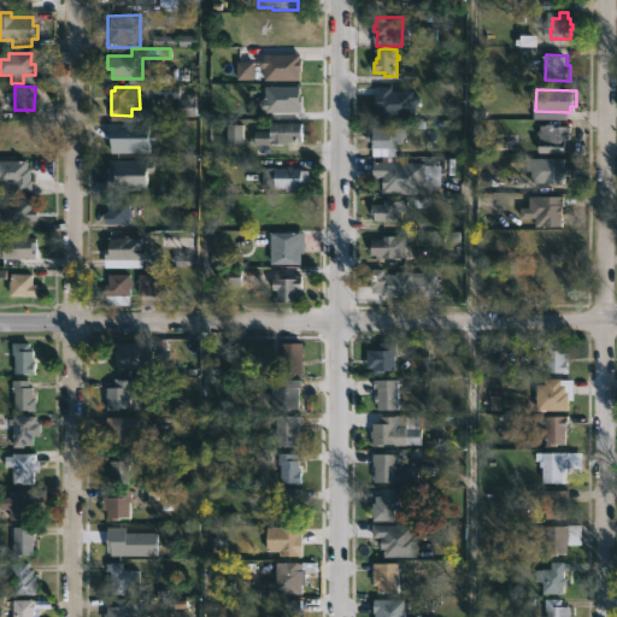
[(299,123),(298,141),(286,141),(285,146),(248,145),(248,131),(266,131),(268,122),(299,123)]
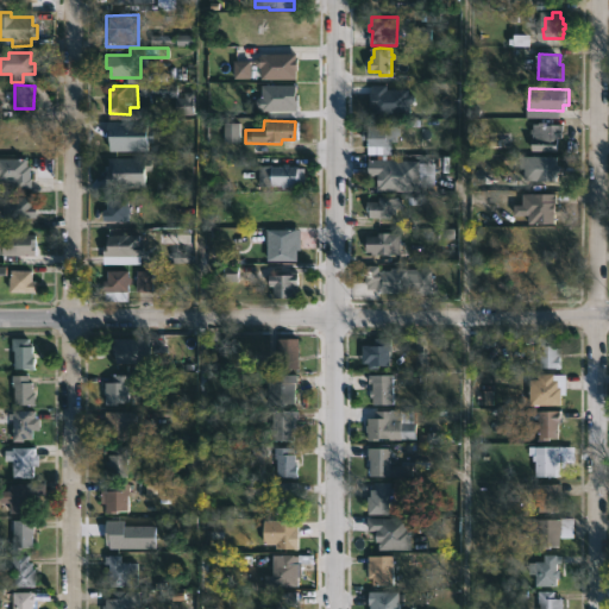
[(389,120),(389,125),(397,125),(397,142),(389,142),(389,146),(366,146),(366,139),(359,139),(359,130),(366,130),(366,125),(376,125),(376,120),(389,120)]
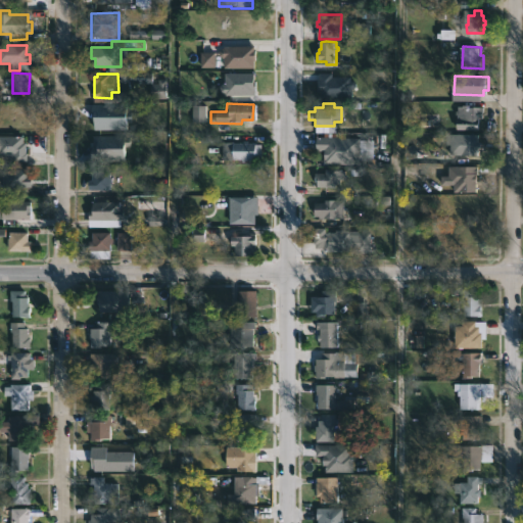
[(469,106),(480,107),(480,119),(476,119),(476,130),(454,130),(456,115),(454,114),(454,110),(456,110),(456,106),(461,106),(461,105),(469,106)]
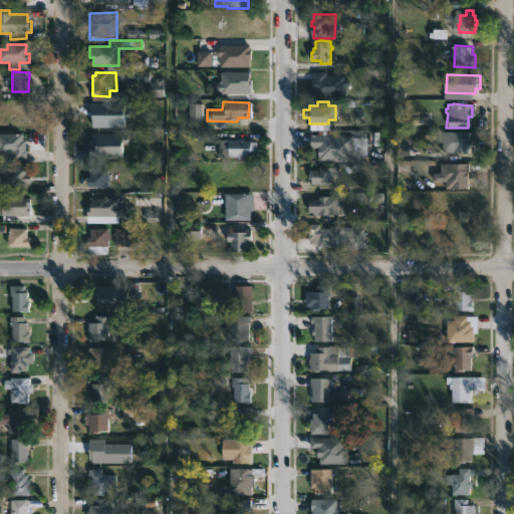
[(472,133),(471,140),(475,140),(475,145),(471,145),(471,153),(445,153),(445,143),(439,143),(439,132),(472,133)]
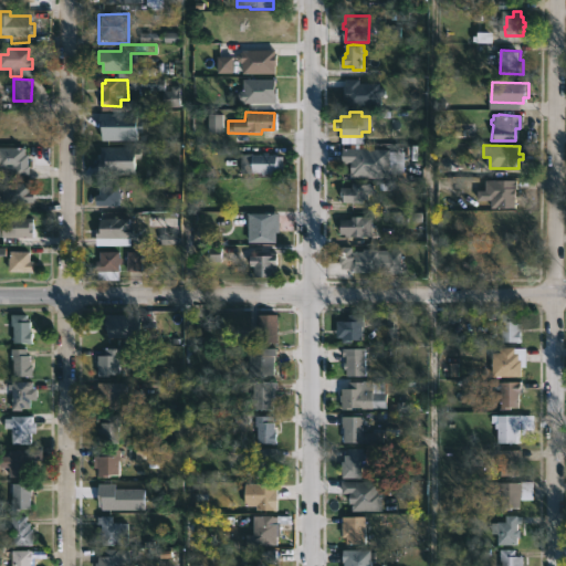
[(0,147),(25,147),(25,155),(29,155),(29,166),(31,166),(31,175),(0,174),(0,147)]
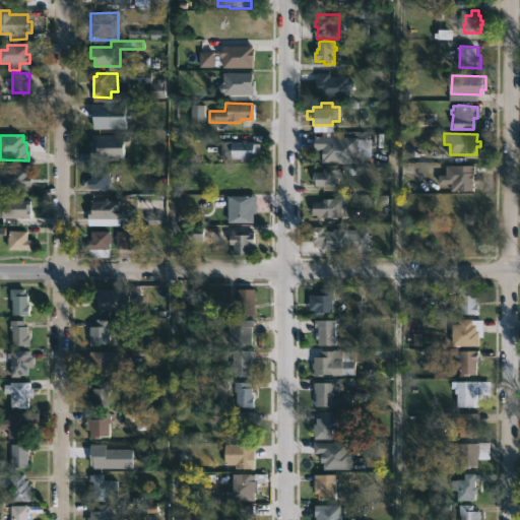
[(347,137),(347,152),(354,152),(354,164),(323,164),(323,149),(316,149),(316,136),(347,137)]
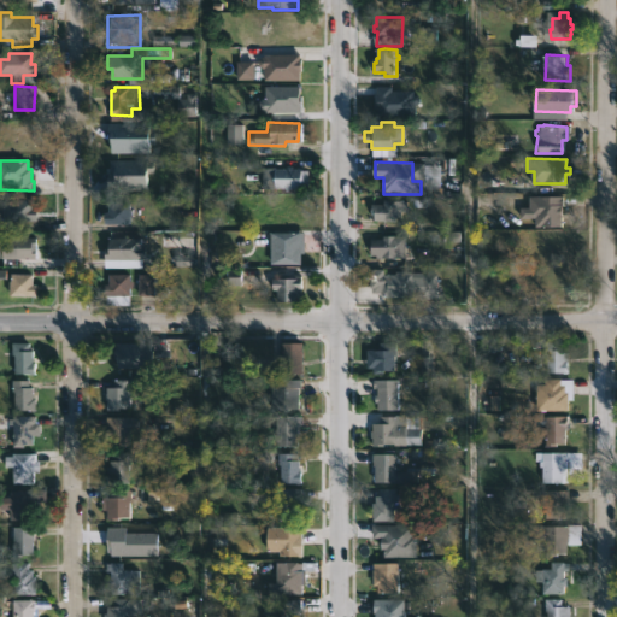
[(291,165),(291,169),(306,170),(306,188),(294,188),(294,193),(285,193),(285,188),(272,188),(272,169),(283,169),(283,165),(291,165)]
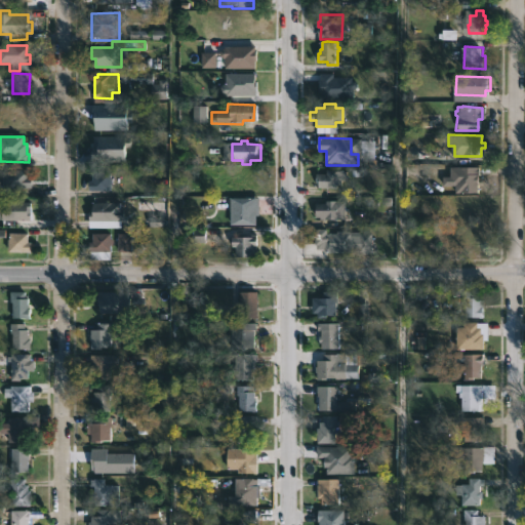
[(480,193),(457,193),(457,185),(460,185),(461,167),(481,167),(480,193)]
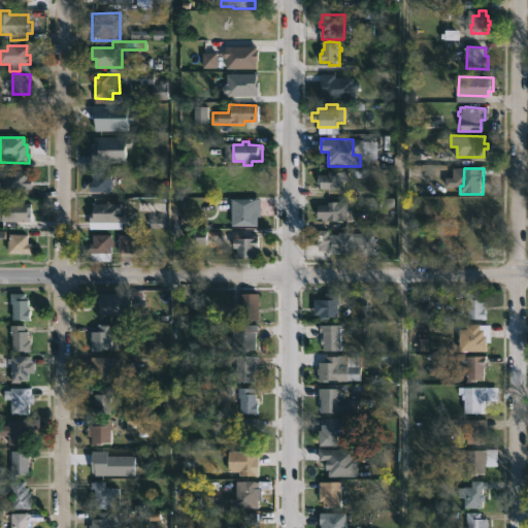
[(29,170),(29,179),(33,179),(34,190),(2,190),(2,178),(4,178),(4,176),(11,176),(11,170),(29,170)]
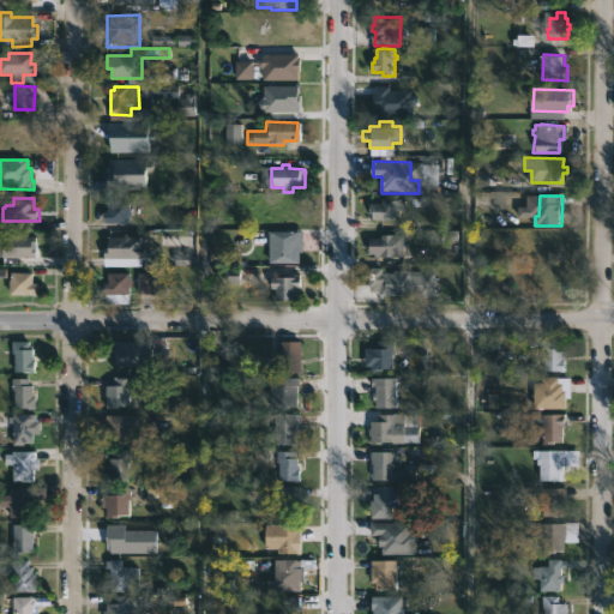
[(405,200),(404,211),(398,211),(398,217),(391,216),(391,221),(368,220),(369,210),(367,210),(367,203),(379,204),(379,199),(405,200)]
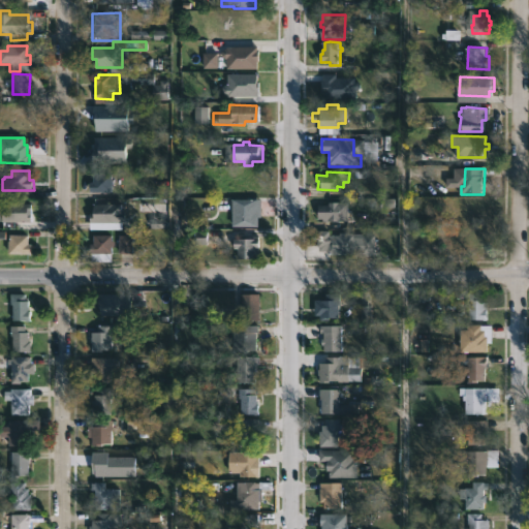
[(112,180),(110,192),(102,192),(102,196),(92,196),(93,192),(88,192),(88,182),(91,182),(91,174),(111,174),(110,180),(112,180)]
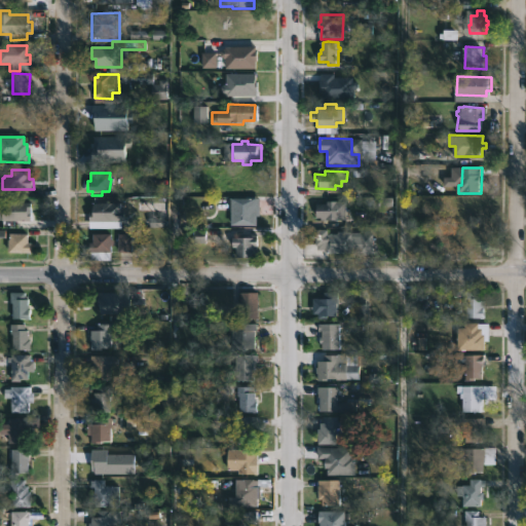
[(255,226),(229,226),(229,198),(258,198),(257,216),(255,216),(255,226)]
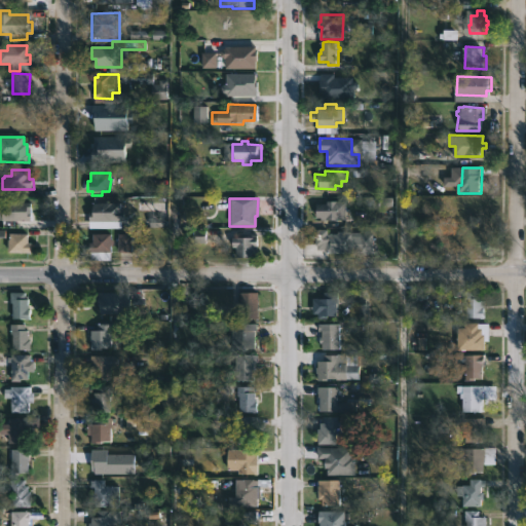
[(0,201),(5,201),(25,202),(25,211),(28,211),(28,221),(0,221),(0,201)]
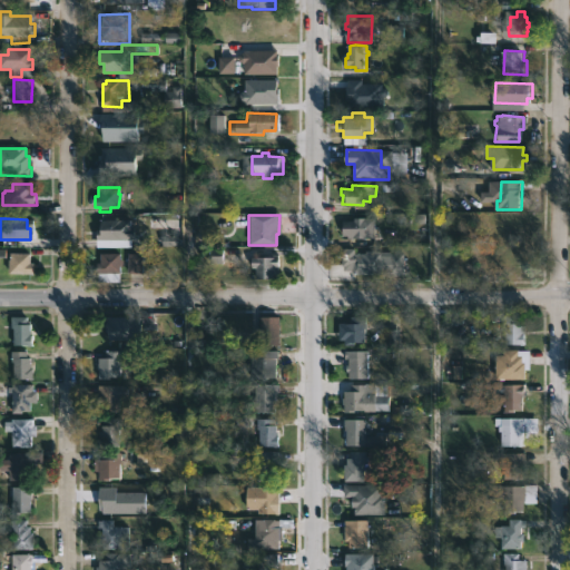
[(373,218),(373,239),(344,241),(344,237),(341,237),(341,222),(352,222),(352,218),(373,218)]
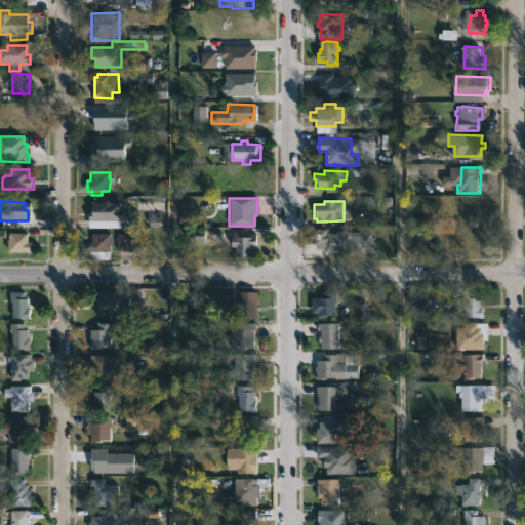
[(119,203),(119,210),(122,210),(122,220),(119,220),(119,228),(87,228),(87,211),(91,211),(90,203),(119,203)]
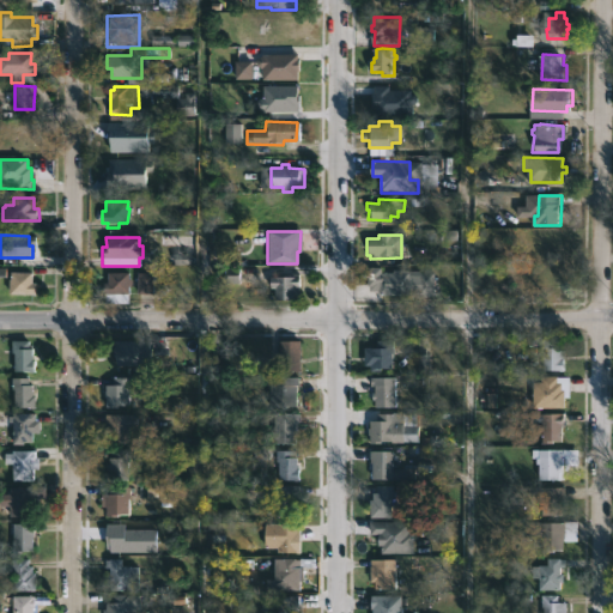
[(383,267),(383,273),(395,273),(395,269),(436,272),(436,296),(381,295),(381,291),(369,291),(369,267),(383,267)]
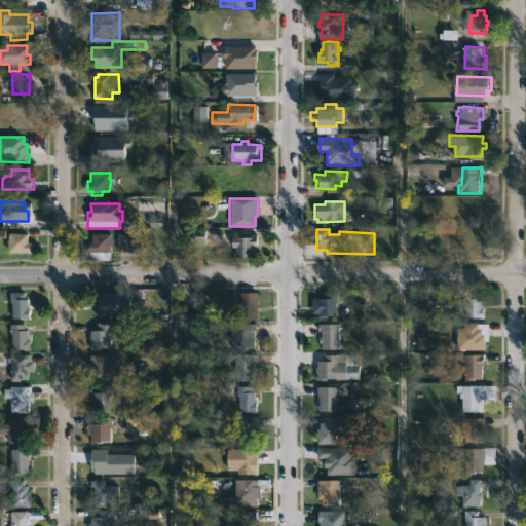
[(28,233),(28,242),(31,242),(31,252),(6,252),(6,233),(28,233)]
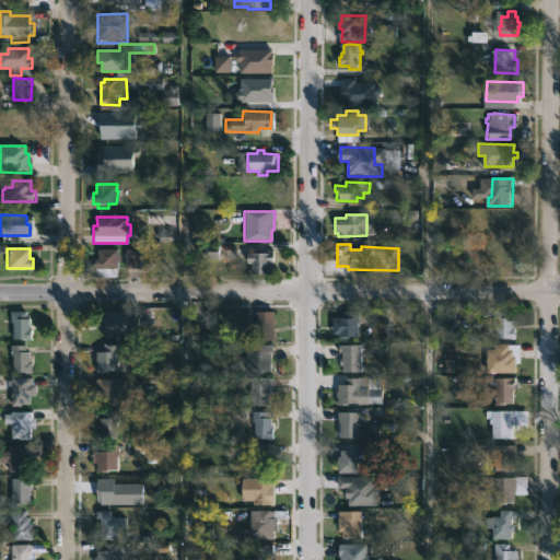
[(116,249),(116,278),(93,278),(93,258),(95,258),(96,249),(116,249)]
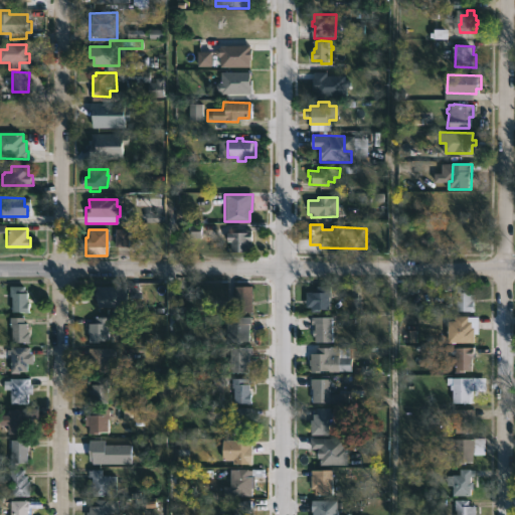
[(129,231),(116,231),(116,246),(129,246),(129,231)]
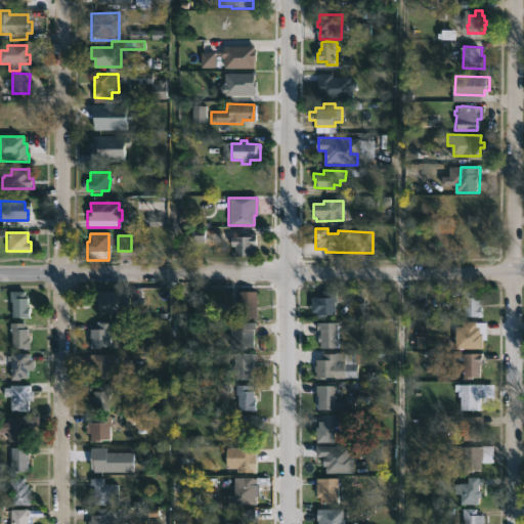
[(257,246),(256,257),(236,257),(236,247),(234,247),(234,237),(258,236),(258,246),(257,246)]
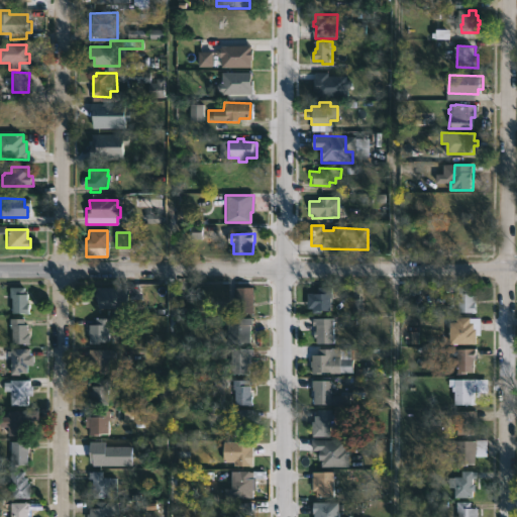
[(24,287),(24,294),(27,294),(28,314),(11,314),(9,287),(24,287)]
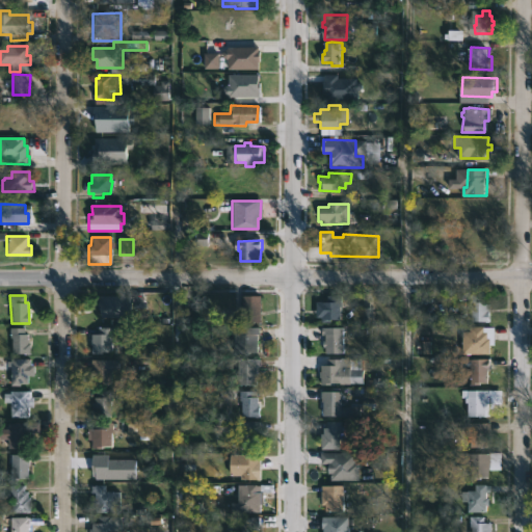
[(262,315),(262,322),(243,322),(244,295),(263,296),(262,315)]
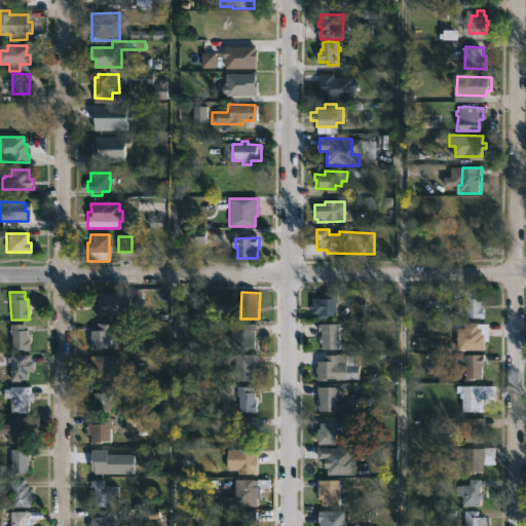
[(339,303),(339,316),(320,318),(320,311),(316,311),(316,305),(318,304),(318,299),(326,299),(325,292),(340,292),(340,303),(339,303)]
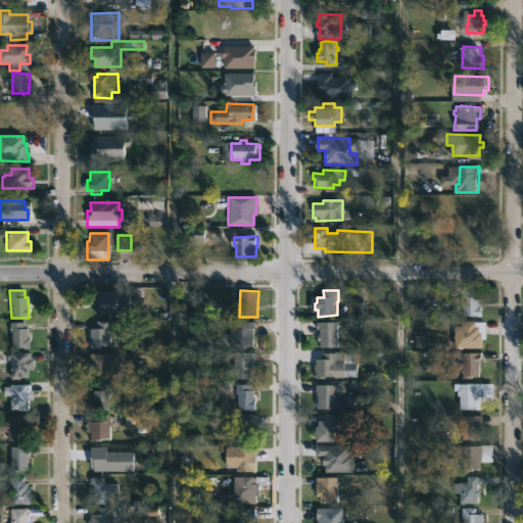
[(483,290),(483,317),(467,317),(467,298),(464,298),(464,290),(483,290)]
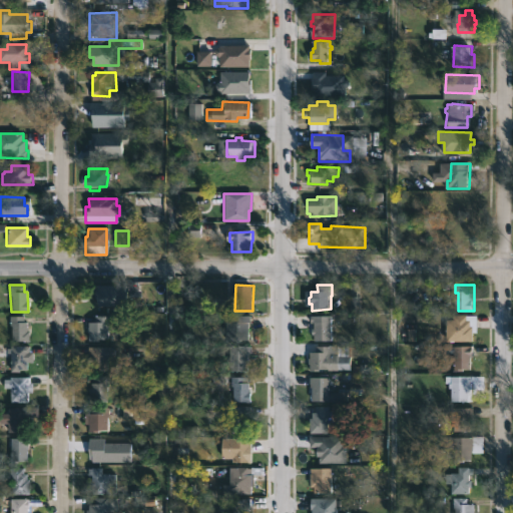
[(110,286),(110,291),(115,291),(115,299),(108,299),(108,309),(99,309),(99,311),(88,311),(88,292),(95,292),(95,286),(110,286)]
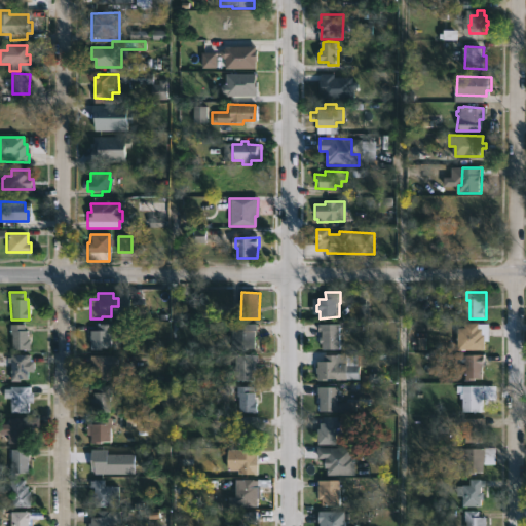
[(23,323),(23,329),(25,329),(25,335),(27,335),(27,343),(28,343),(28,349),(9,349),(8,323),(23,323)]
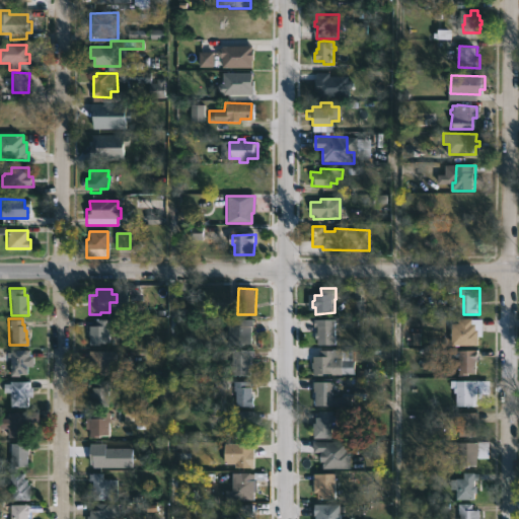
[(116,318),(116,334),(107,334),(107,342),(98,342),(98,345),(88,344),(87,325),(93,325),(93,318),(116,318)]
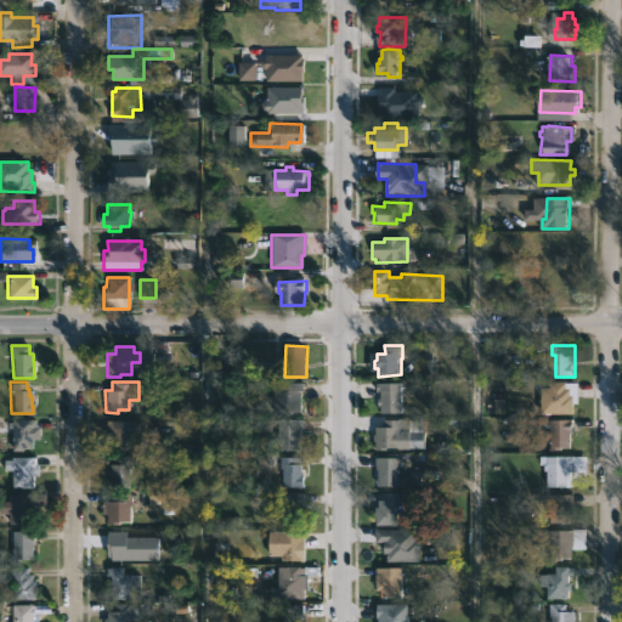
[(303,412),(276,412),(276,382),(305,383),(305,391),(303,391),(303,412)]
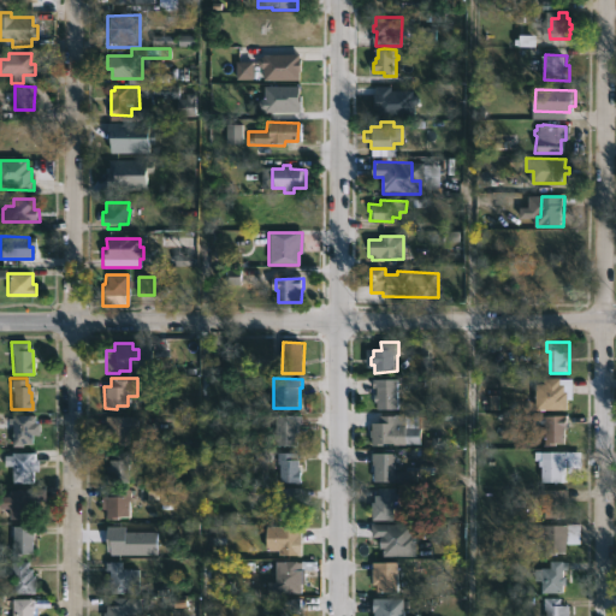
[(562,379),(562,385),(567,385),(567,392),(570,392),(570,410),(538,410),(538,384),(545,384),(545,378),(562,379)]
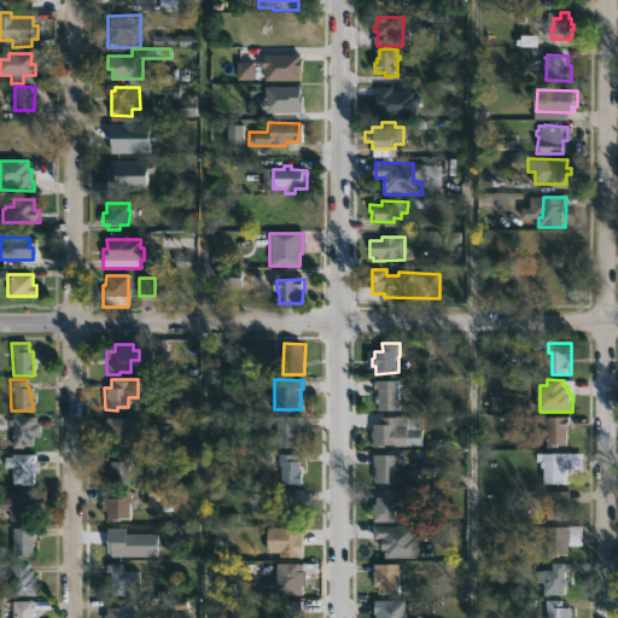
[(401,380),(401,383),(412,383),(412,388),(401,388),(401,410),(380,410),(380,403),(378,403),(378,396),(380,396),(380,389),(375,389),(375,380),(401,380)]
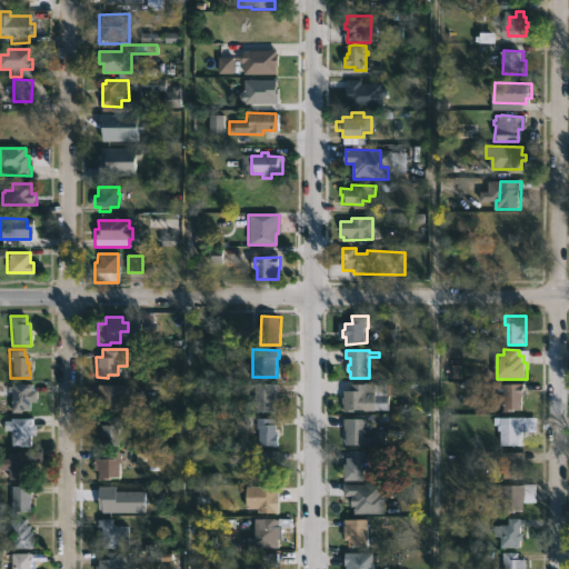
[(30,401),(30,409),(8,410),(9,382),(30,382),(30,401)]
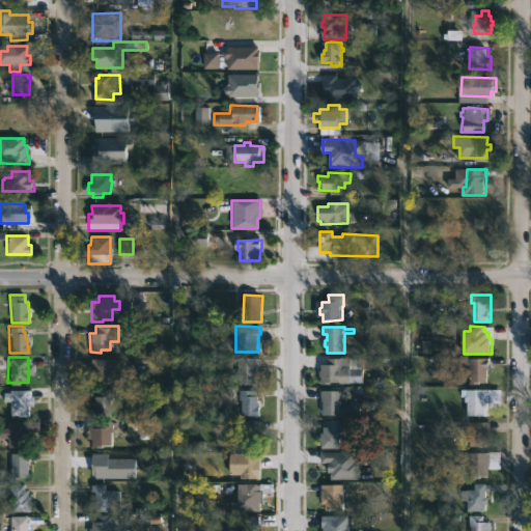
[(343,358),(343,364),(352,364),(352,369),(364,369),(364,383),(322,385),(320,371),(323,370),(323,365),(328,365),(327,358),(343,358)]
